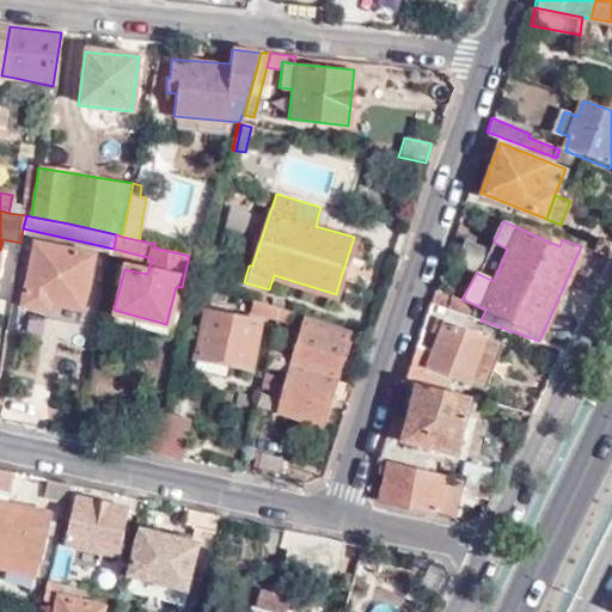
[(19,250),(20,243),(2,239),(1,246),(19,250)]
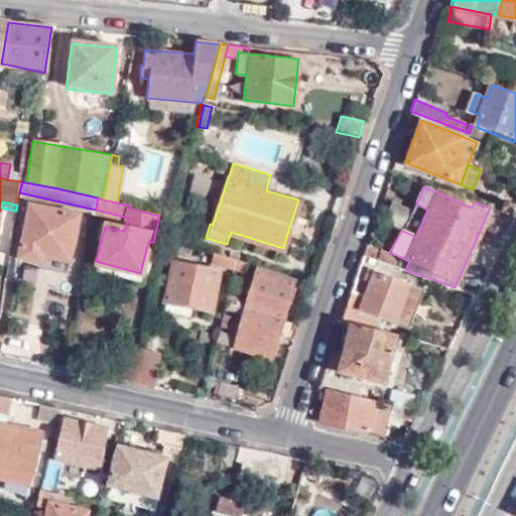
[(511,217),(515,207),(515,204),(509,202),(503,214),(511,217)]
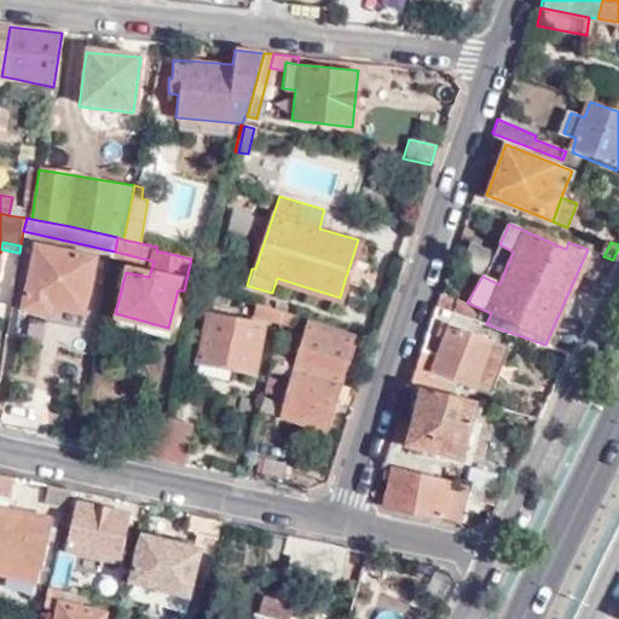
[(79,312),(91,255),(30,243),(19,305),(46,311),(47,306),(79,312)]
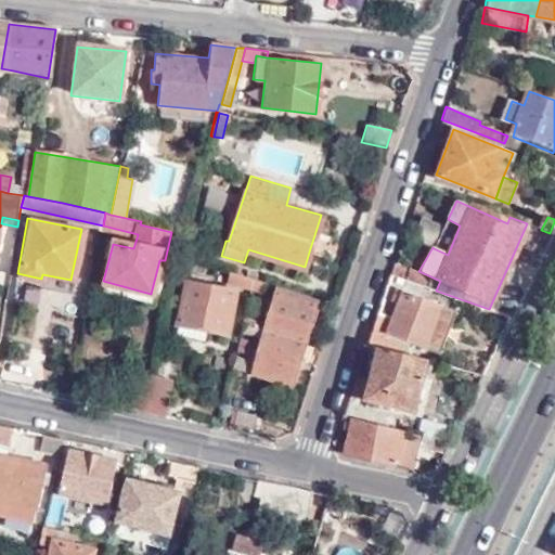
[(460,226),(448,219),(442,231),(434,248),(448,255),(460,226)]
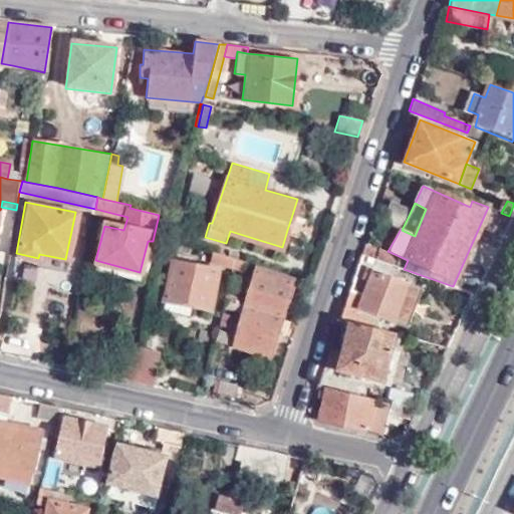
[(382,220),(401,229),(402,230),(410,214),(390,204),(382,220)]
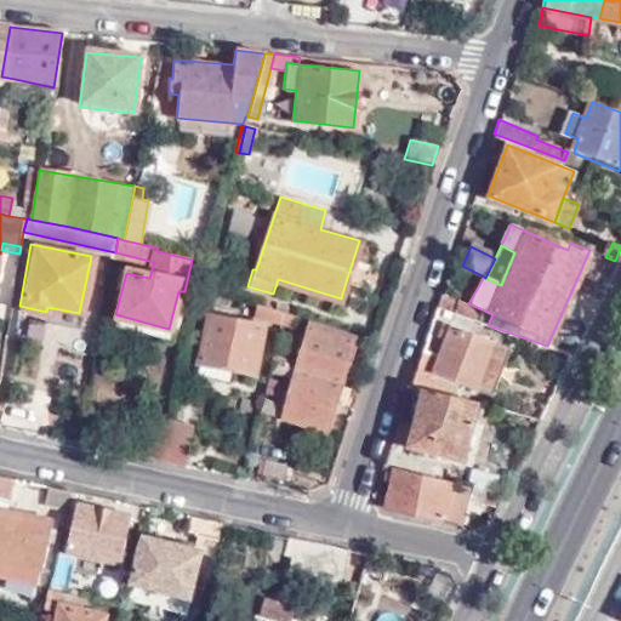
[(352,263),(347,278),(359,283),(364,267),(352,263)]
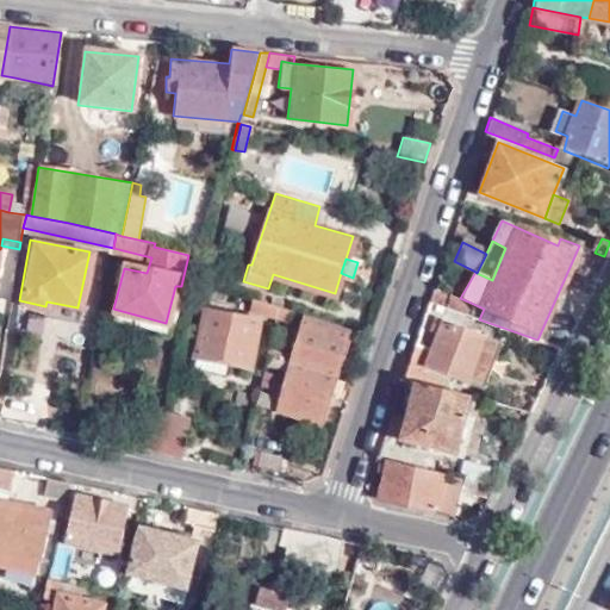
[(275,306),(250,299),(248,306),(273,315),(275,306)]
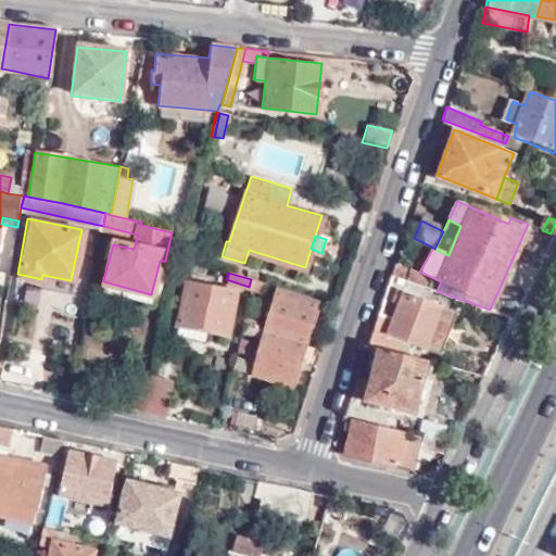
[(251,279),(249,287),(262,290),(263,283),(251,279)]
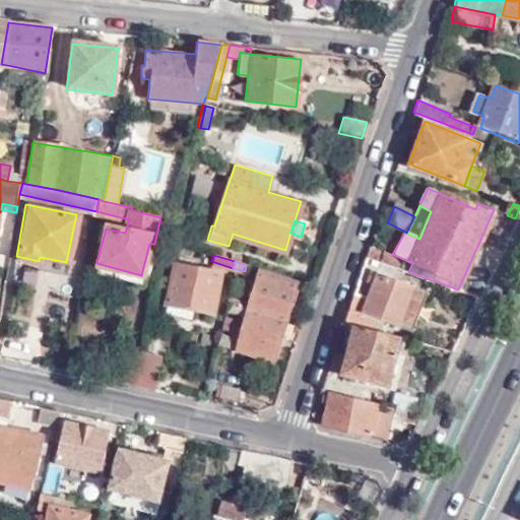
[(209,312),(217,272),(175,262),(167,302),(209,312)]
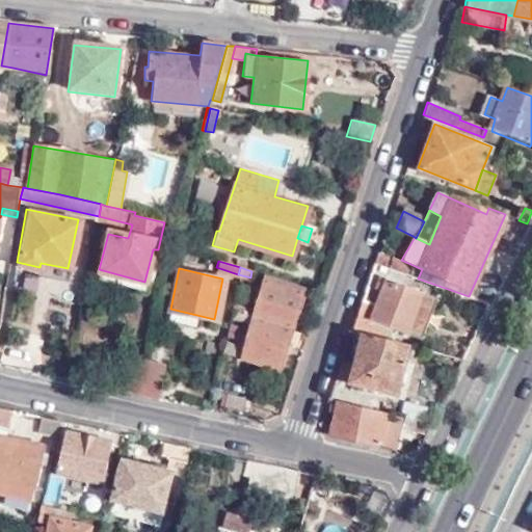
[(361,298),(349,331),(354,333),(381,339),(384,327),(421,336),(434,297),(386,277),(381,290),(384,292),(379,303),(361,298)]
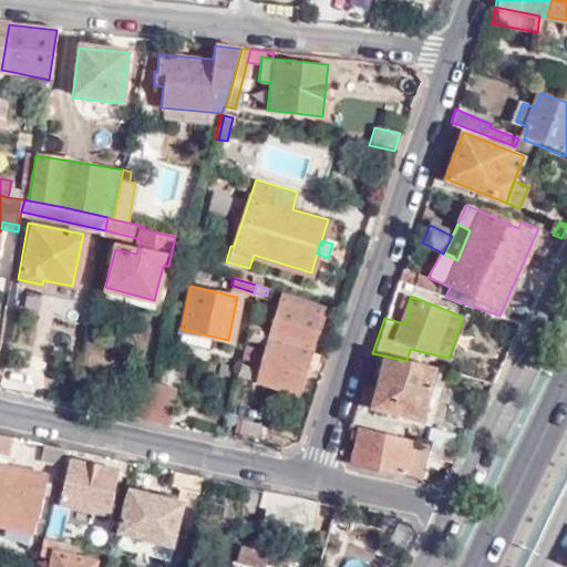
[(269,337),(310,351),(323,311),(281,298),(269,337)]
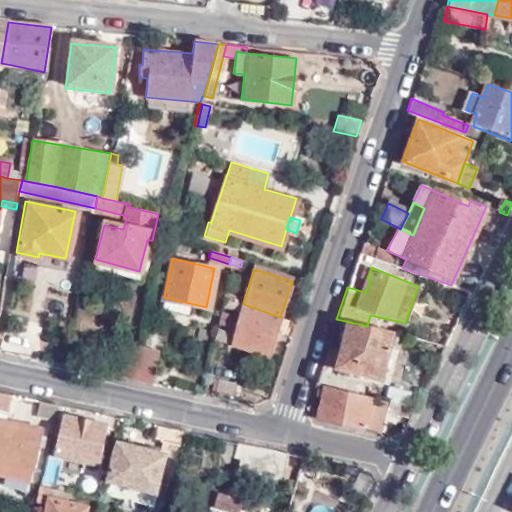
[(266,355),(280,317),(243,304),(232,343),(266,355)]
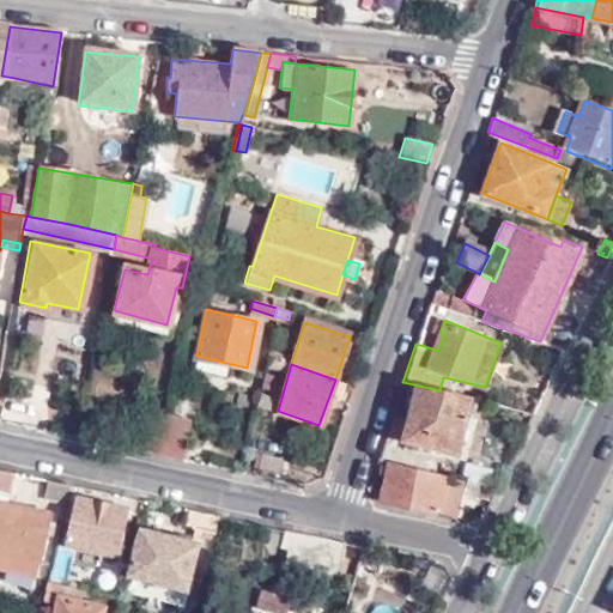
[(405,420),(399,441),(454,455),(468,399),(439,390),(408,383),(407,392),(413,393),(405,420)]
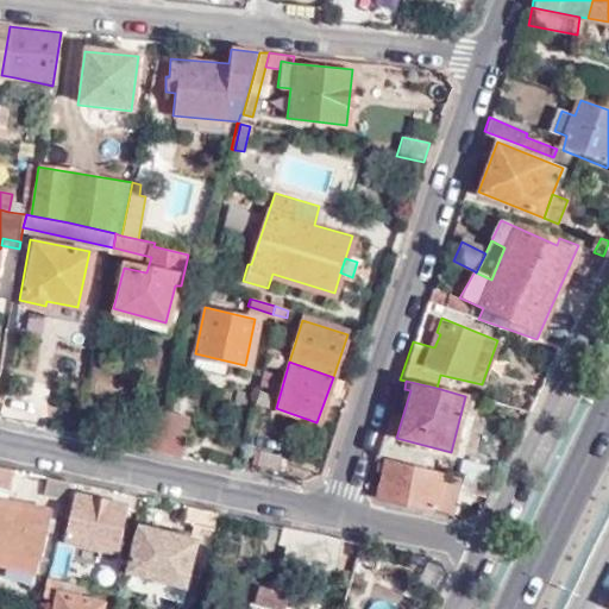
[(389,412),(382,433),(396,438),(402,418),(389,412)]
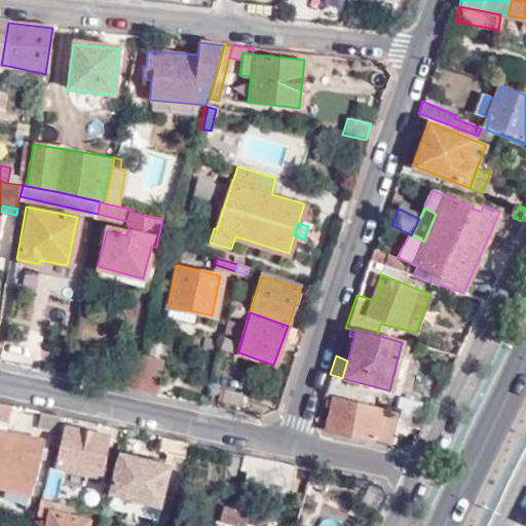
[(336,397),(325,429),(388,444),(393,420),(420,426),(425,417),(336,397)]
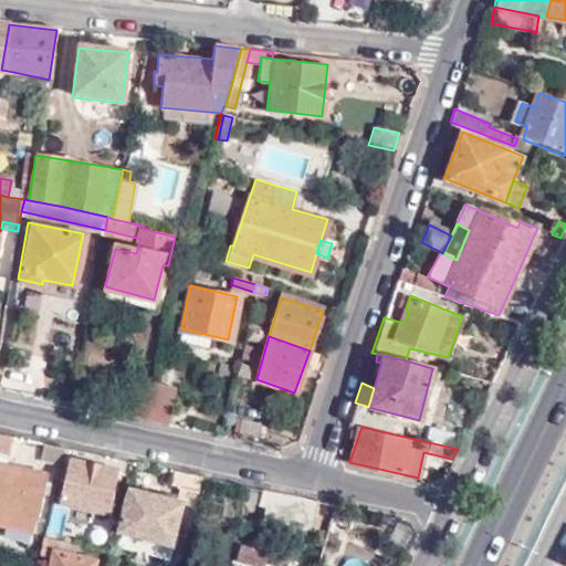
[(13,437),(0,433),(0,525),(35,533),(48,473),(8,465),(13,437)]
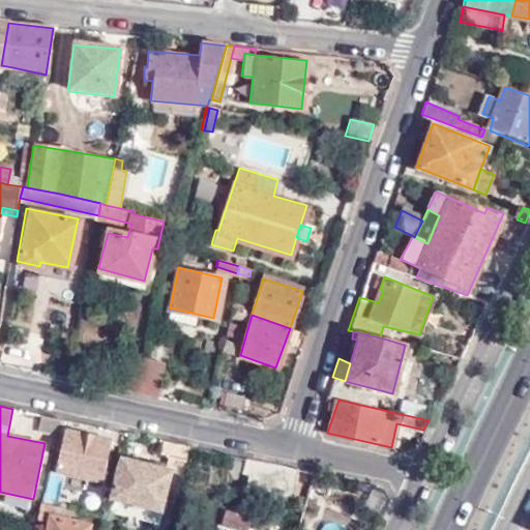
[(61,419),(45,416),(40,432),(57,436),(61,419)]
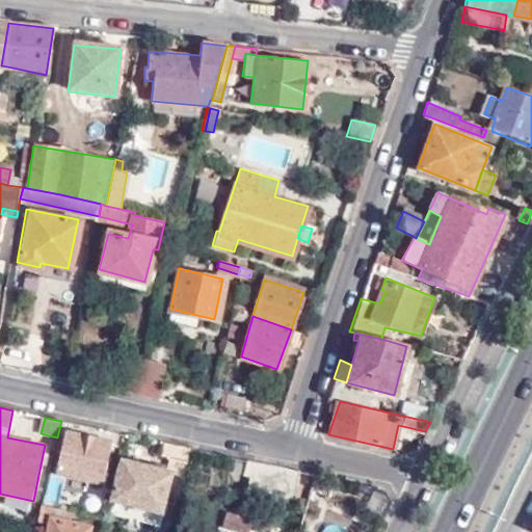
[(114,443),(68,432),(58,473),(105,483),(114,443)]
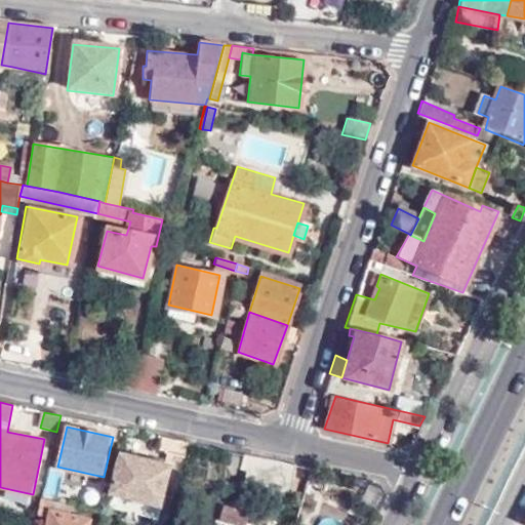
[(185,455),(168,451),(165,465),(171,467),(180,470),(185,455)]
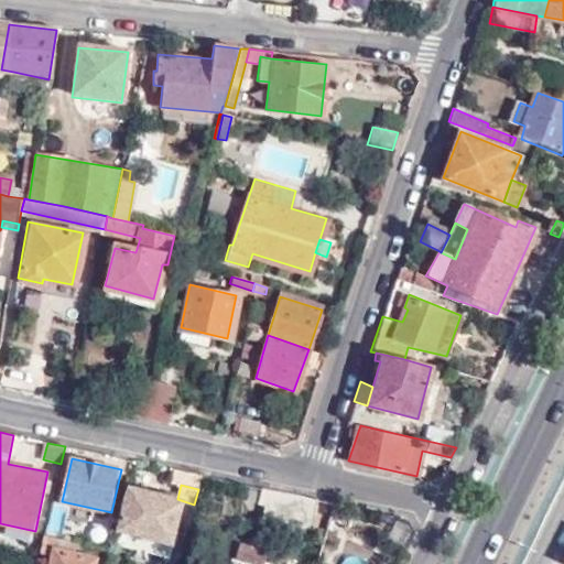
[(184,501),(177,499),(130,487),(119,530),(173,544),(184,501)]
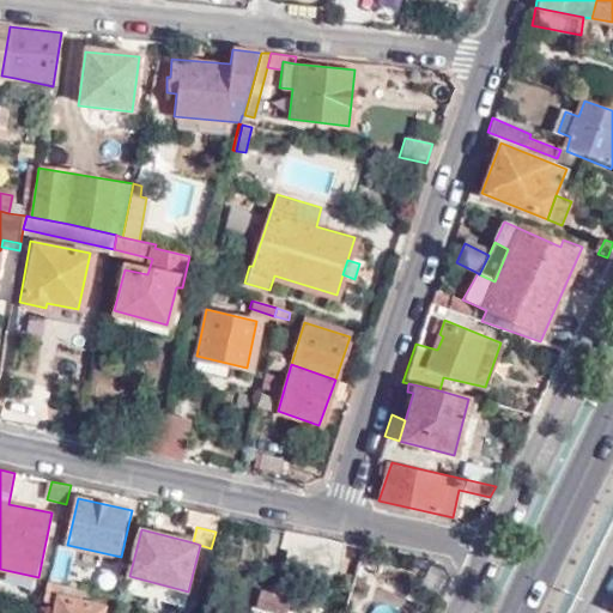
[(346,544),(285,530),(281,548),(289,550),(285,566),(339,577),(346,544)]
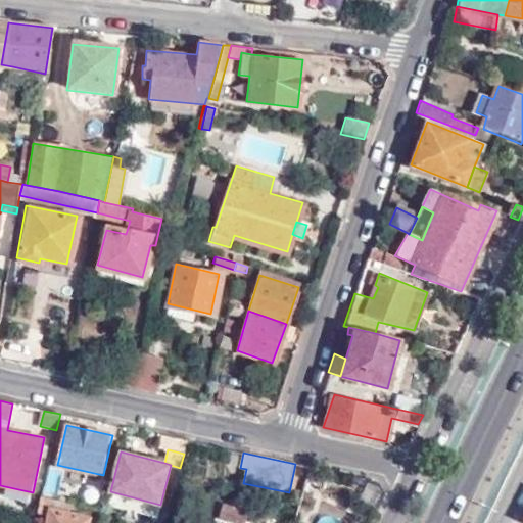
[(54,500),(41,496),(37,514),(50,517),(48,522),(89,522),(90,519),(52,511),(54,500)]
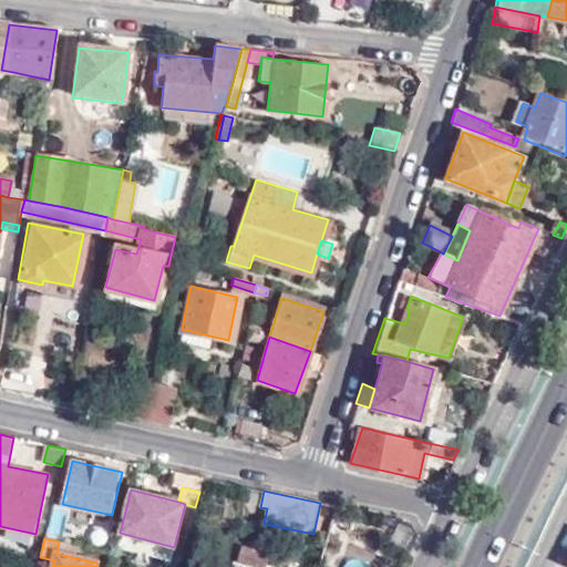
[(264,566),(268,554),(244,547),(238,564),(235,563),(233,566),(264,566)]
